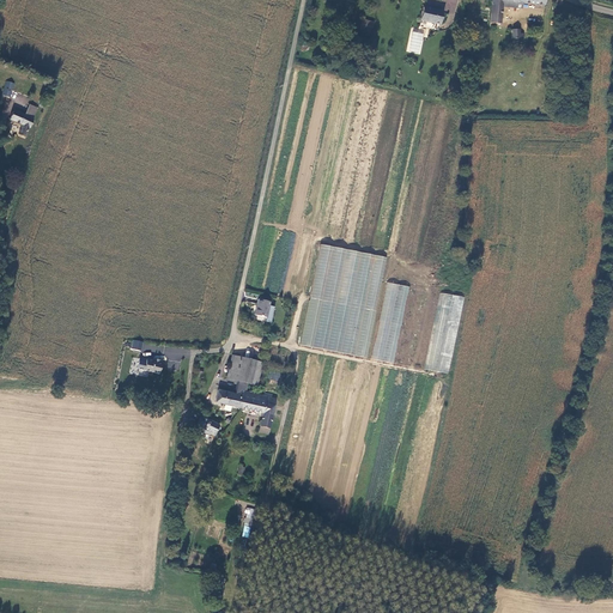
[(544,0),(492,0),(490,20),(490,25),(497,25),(498,22),(499,22),(502,5),(502,0),(513,0),(521,1),(544,5),(544,0)]
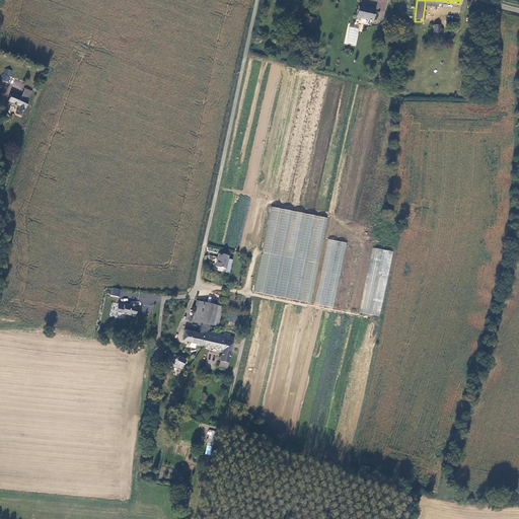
[(358,6),(356,16),(372,20),(375,10),(358,6)]
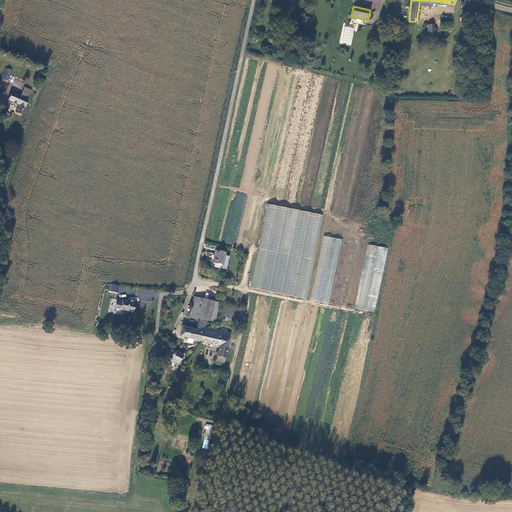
[(310,25),(312,19),(302,16),(300,23),(310,25)]
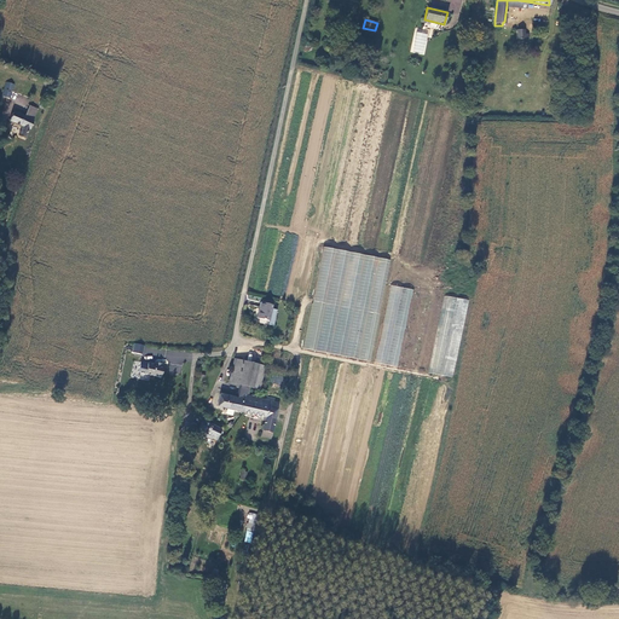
[(525,30),(518,30),(518,38),(518,41),(519,42),(520,42),(521,42),(521,41),(522,40),(528,40),(528,35),(525,35),(525,30)]
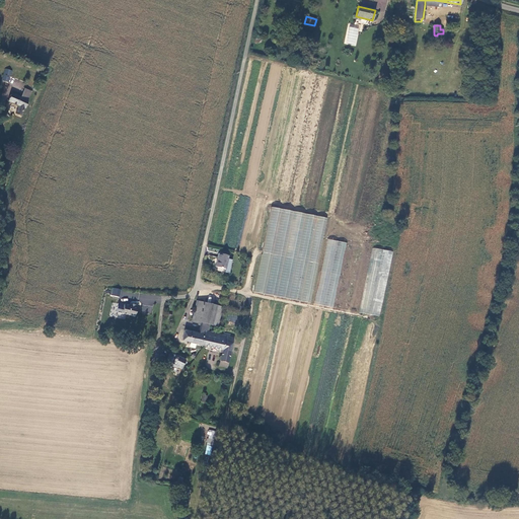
[(5,69),(1,81),(7,83),(12,71),(5,69)]
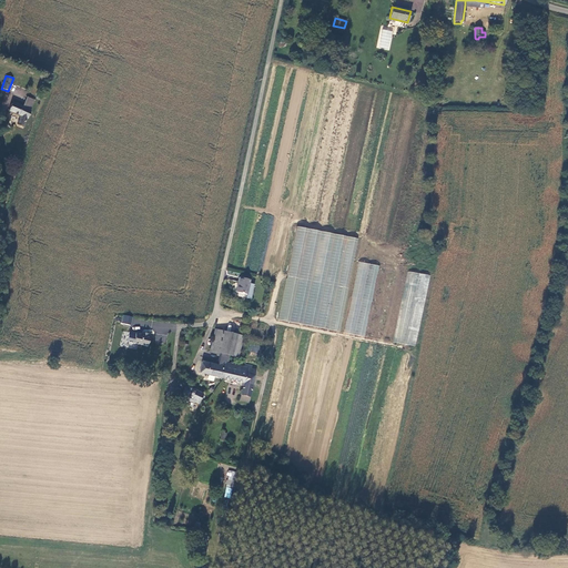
[(22,107),(12,103),(9,111),(20,117),(17,125),(23,128),(28,115),(34,101),(26,97),(22,107)]
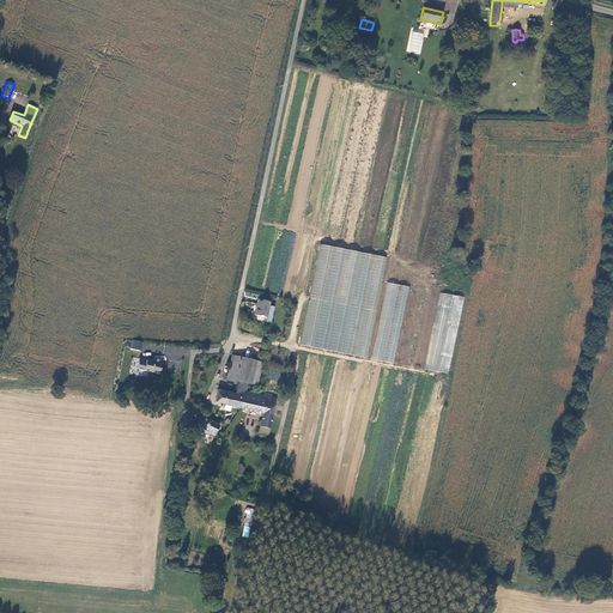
[(368,357),(387,258),(320,244),(301,344),(368,357)]
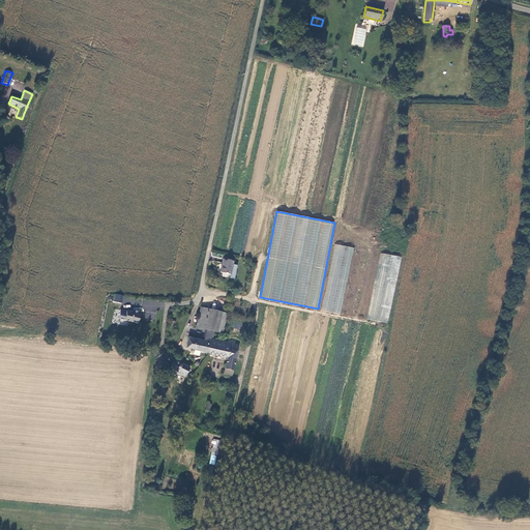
[(323,311),(342,314),(354,245),(337,242),(323,311)]
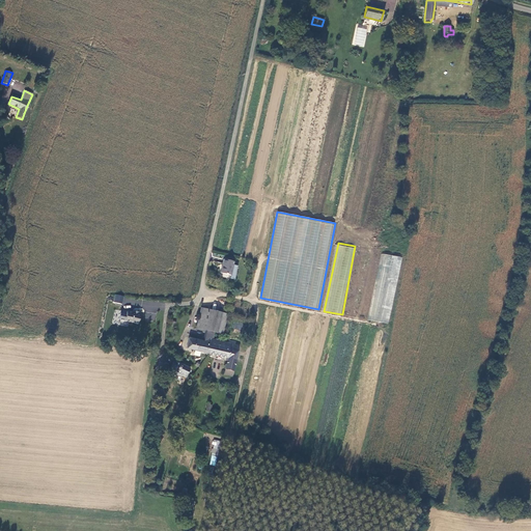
[(382,254),(367,319),(388,324),(402,257),(382,254)]
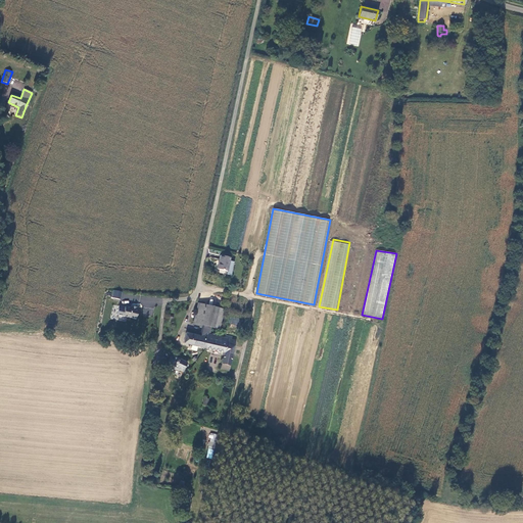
[(227,272),(230,257),(221,255),(219,264),(218,263),(216,270),(227,272)]
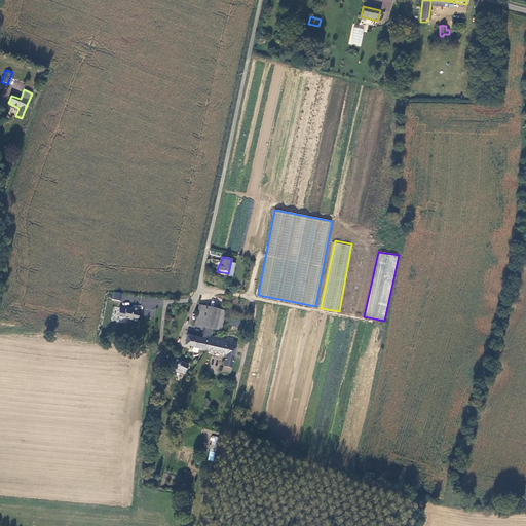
[(112,300),(120,302),(121,294),(113,292),(112,300)]
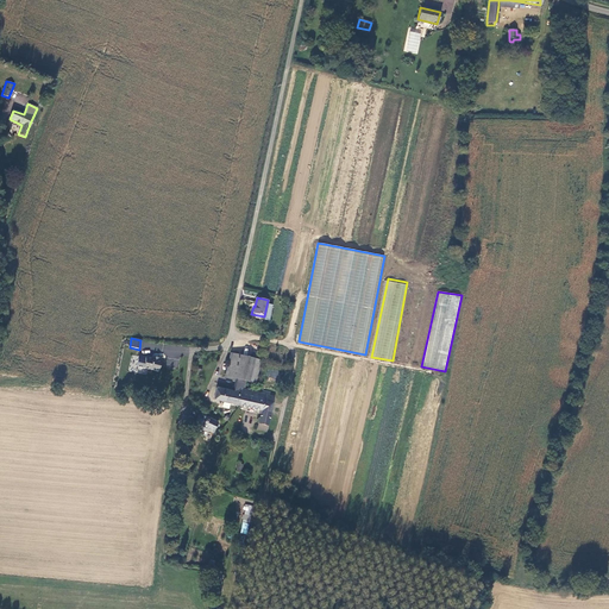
[(230,353),(223,377),(236,380),(248,383),(250,383),(255,359),(230,353)]
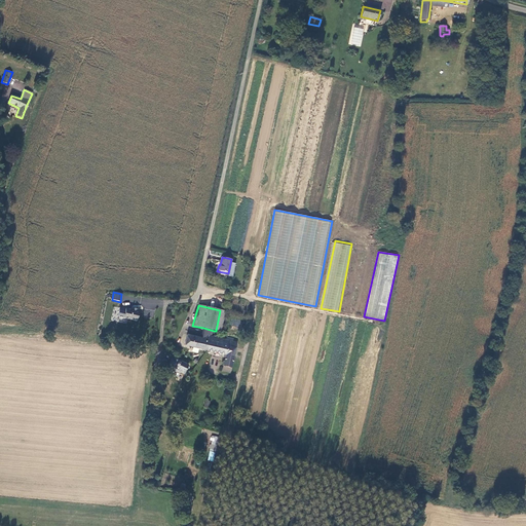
[(119,307),(117,316),(137,321),(139,312),(133,310),(130,310),(119,307)]
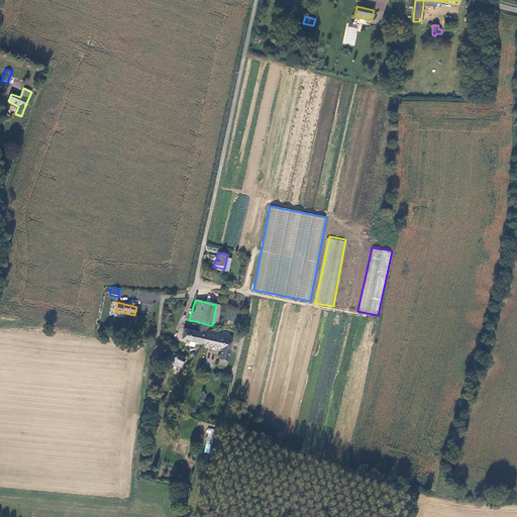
[(181,340),(221,348),(217,365),(226,367),(232,337),(209,331),(210,325),(200,322),(198,332),(184,329),(181,340)]
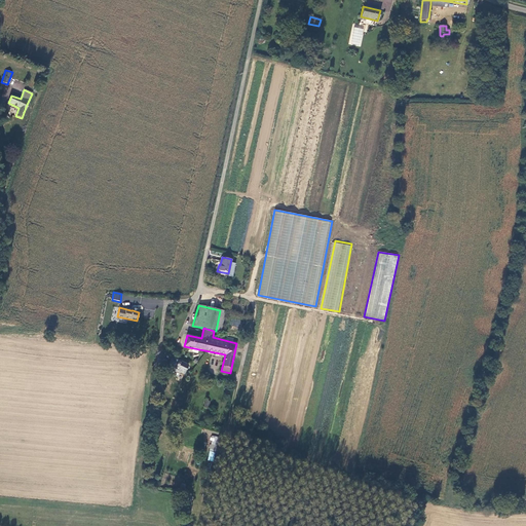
[(187,366),(172,359),(167,368),(173,370),(171,374),(177,377),(180,372),(183,373),(187,366)]
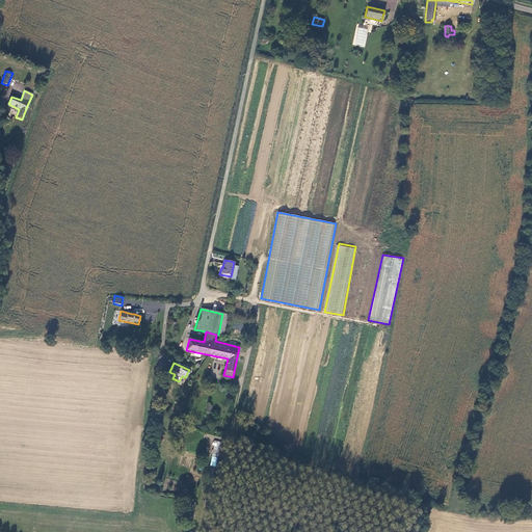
[(214,441),(210,466),(216,467),(220,442),(214,441)]
